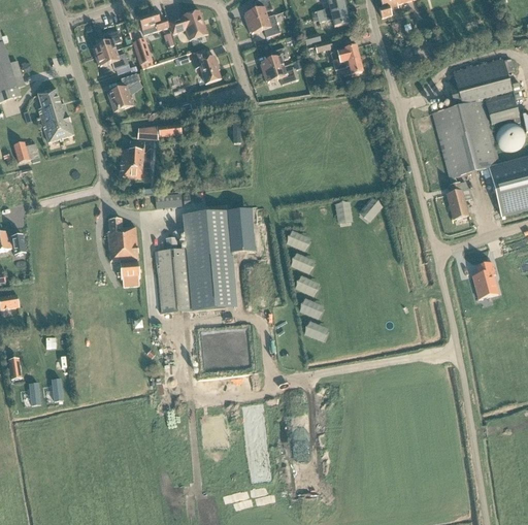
[(246,24),(267,17),(265,11),(272,9),(269,0),(265,0),(257,0),(254,1),(257,9),(244,13),(245,14),(244,15),(246,24)]
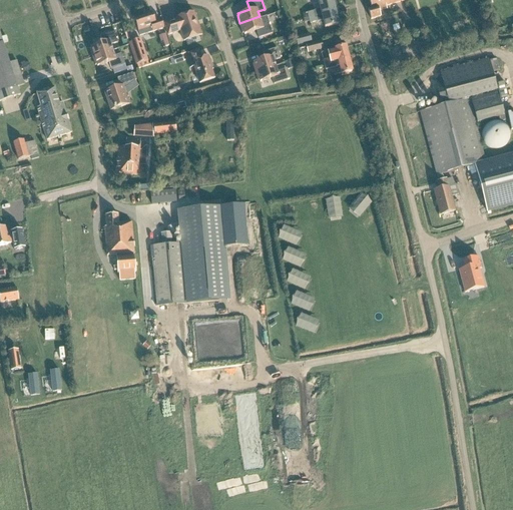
[(322,13),(337,9),(334,0),(319,0),(322,13)]
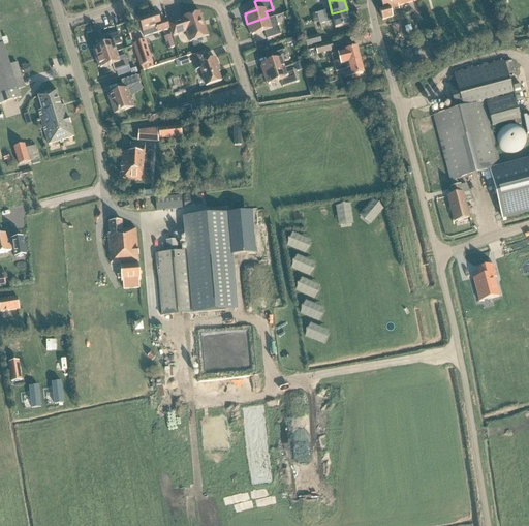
[(380,0),(383,7),(379,8),(382,18),(393,14),(391,9),(399,7),(398,4),(412,0),(380,0)]
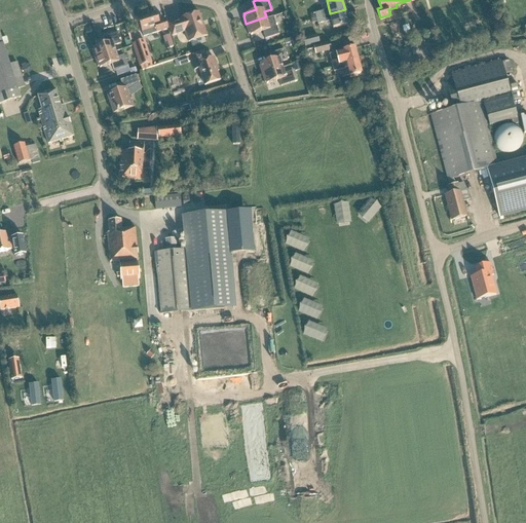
[(311,17),(324,14),(323,9),(310,12),(311,17)]
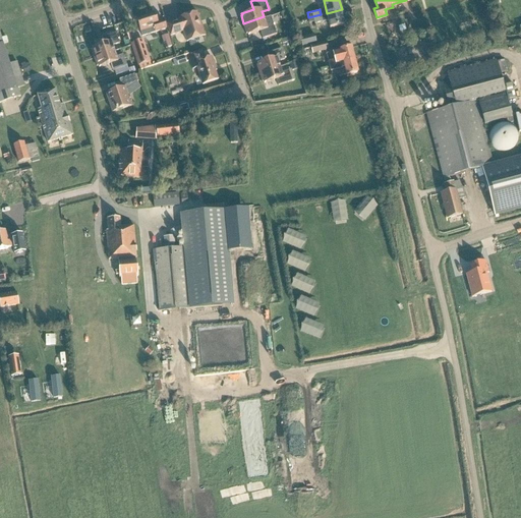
[(342,9),(327,13),(330,25),(345,22),(342,9)]
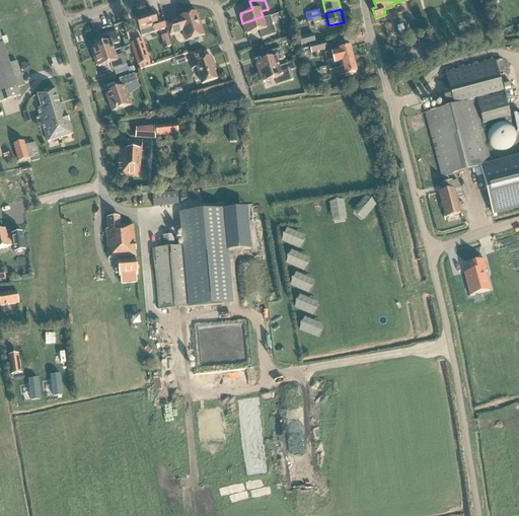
[(179,18),(170,21),(166,22),(170,33),(182,29),(187,40),(204,33),(196,10),(178,16),(179,18)]
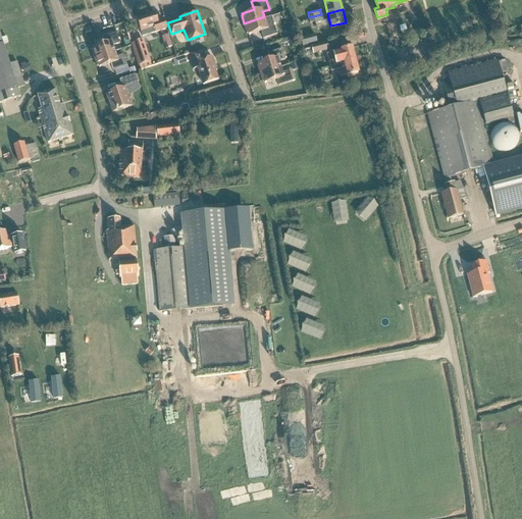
[(154,11),(137,16),(143,35),(166,27),(164,18),(157,20),(154,11)]
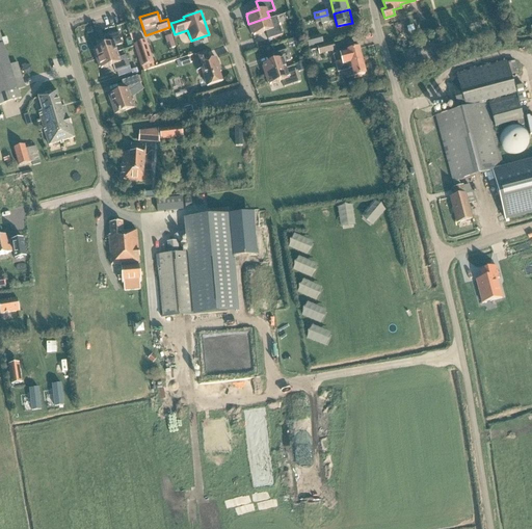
[(269,17),(248,24),(251,32),(253,32),(254,34),(265,30),(268,37),(282,33),(278,21),(271,23),(269,17)]
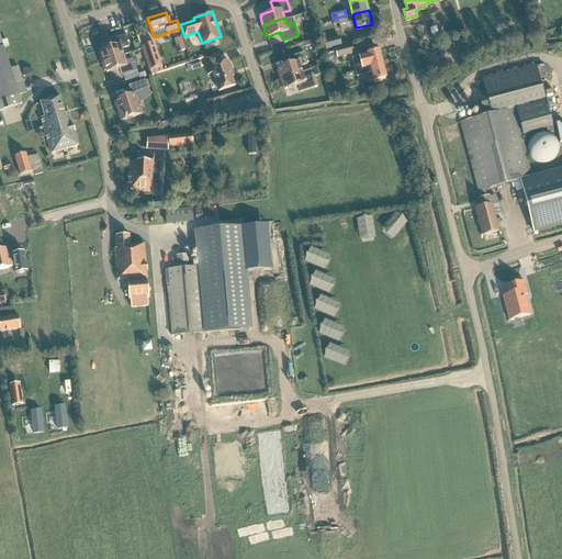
[(0,33),(0,108),(22,102),(19,92),(26,90),(19,65),(11,67),(3,45),(9,44),(7,37),(2,40),(0,33)]
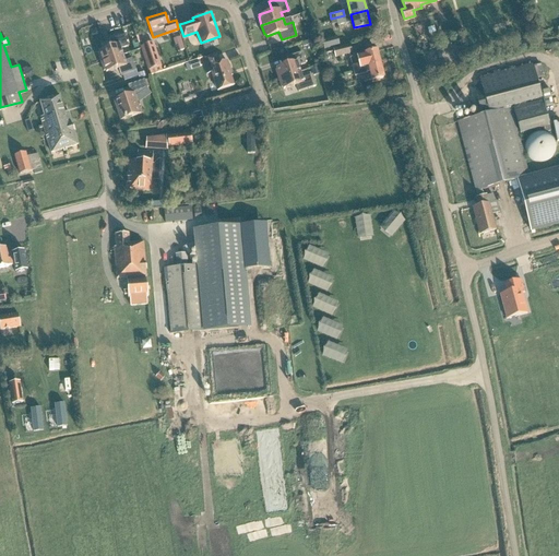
[(100,60),(122,52),(121,47),(128,45),(125,33),(109,38),(111,45),(98,49),(99,50),(98,51),(100,60)]
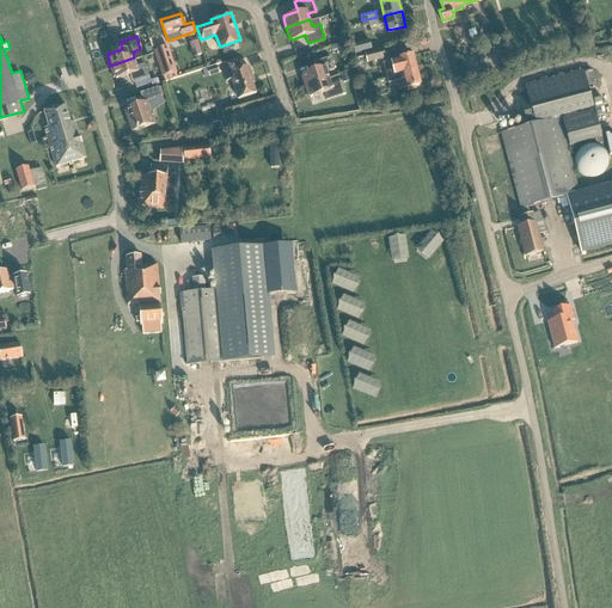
[(353,42),(355,51),(372,47),(369,37),(353,42)]
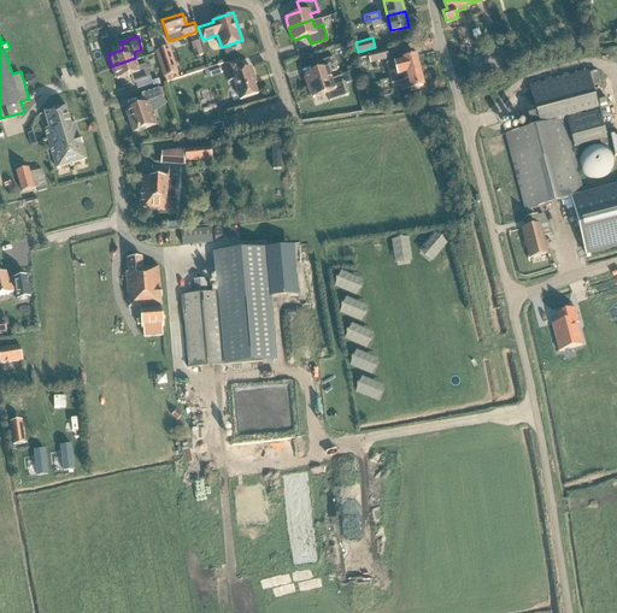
[(169,46),(157,49),(165,75),(177,71),(169,46)]
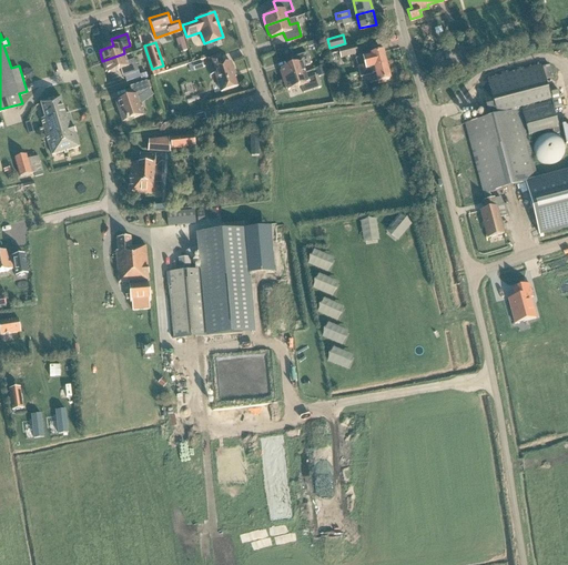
[(338,48),(341,56),(358,51),(356,43),(338,48)]
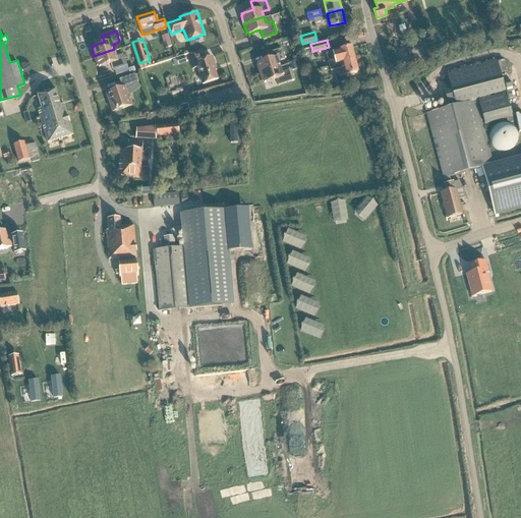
[(329,65),(354,58),(351,46),(342,48),(340,43),(331,46),(334,58),(328,60),(329,65)]
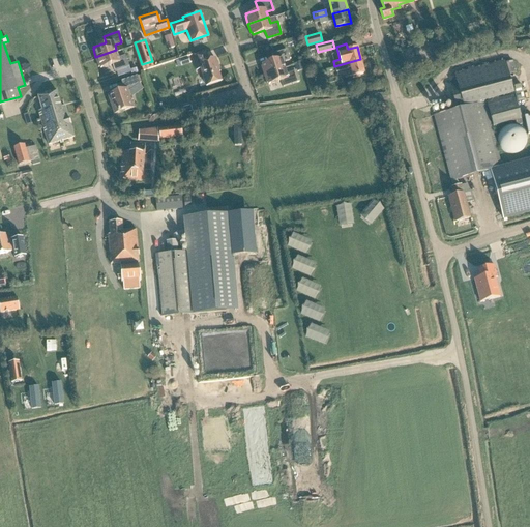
[(264,72),(285,66),(283,61),(290,58),(286,48),(272,53),(274,58),(262,62),(262,64),(261,64),(264,72)]
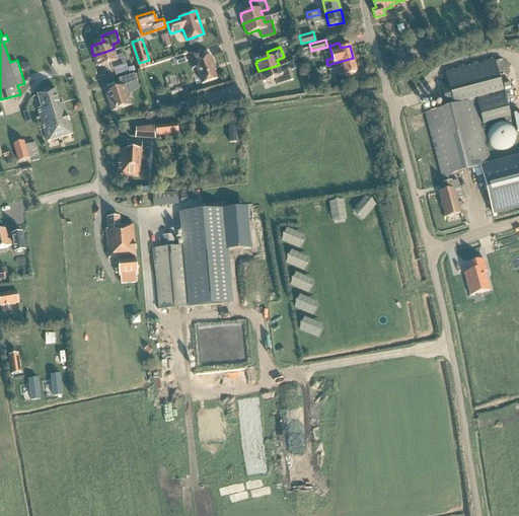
[(114,49),(93,56),(96,64),(98,64),(98,66),(110,62),(113,68),(127,63),(123,53),(116,55),(114,49)]
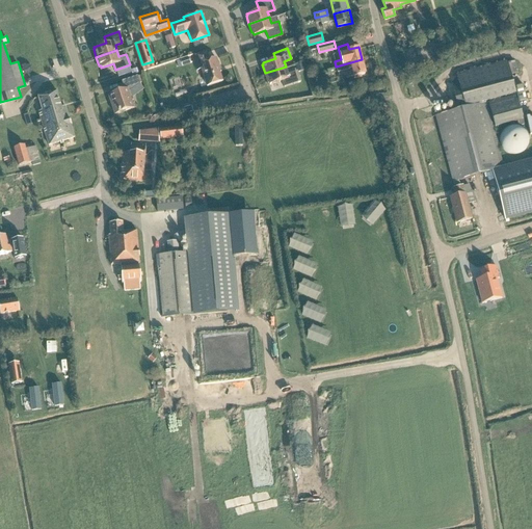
[(218,67),(219,67),(216,56),(209,58),(206,50),(192,54),(197,68),(202,67),(207,84),(222,80),(218,67)]
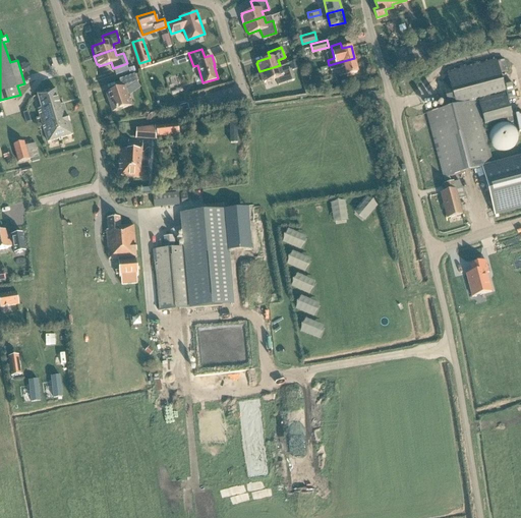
[(506,89),(498,57),(446,70),(450,83),(443,85),(448,106),(426,111),(446,182),(444,182),(446,190),(441,191),(447,216),(462,213),(458,196),(465,194),(463,186),(461,186),(459,178),(451,180),(449,175),(481,166),(494,163),(476,99),(471,100),(471,98),(506,89)]
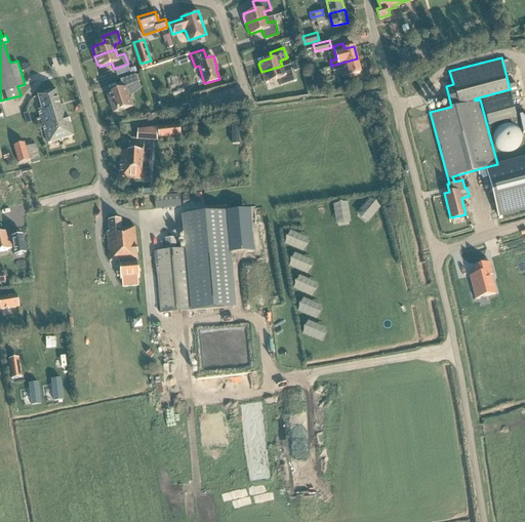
[(357,58),(331,66),(332,70),(347,67),(349,74),(360,71),(357,58)]
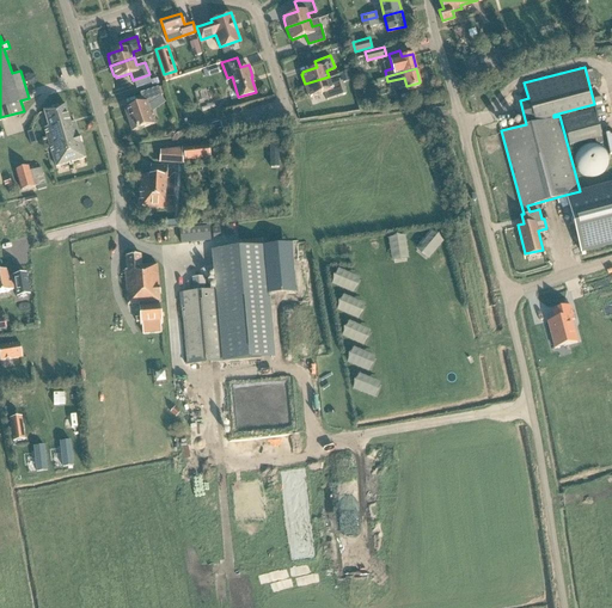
[(329,77),(305,84),(308,94),(310,93),(310,96),(324,91),(326,98),(346,92),(342,80),(331,84),(329,77)]
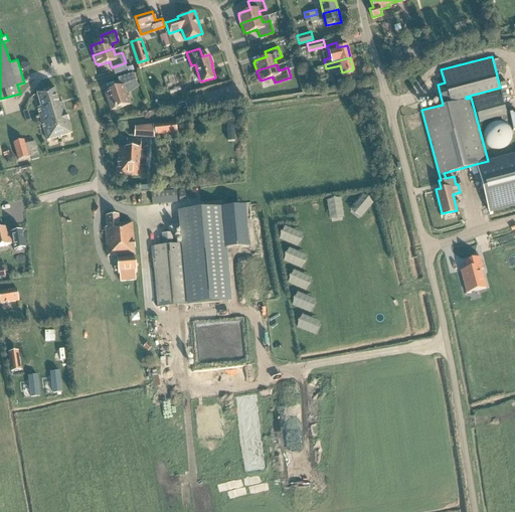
[(130,103),(125,88),(136,79),(133,71),(118,76),(121,86),(105,91),(111,109),(130,103)]
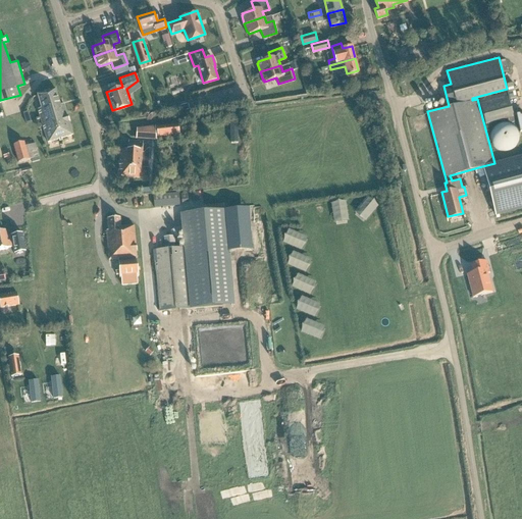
[(358,83),(356,75),(345,79),(347,86),(358,83)]
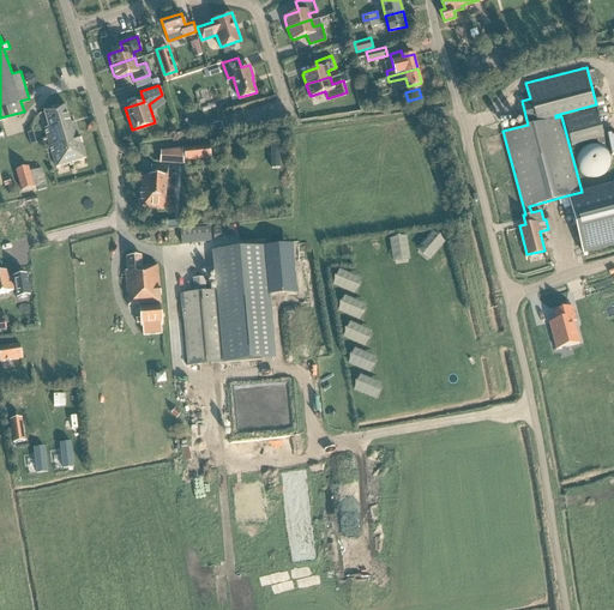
[(65,104),(44,110),(49,125),(44,127),(56,165),(70,162),(70,164),(73,163),(72,161),(86,156),(76,120),(71,122),(65,104)]
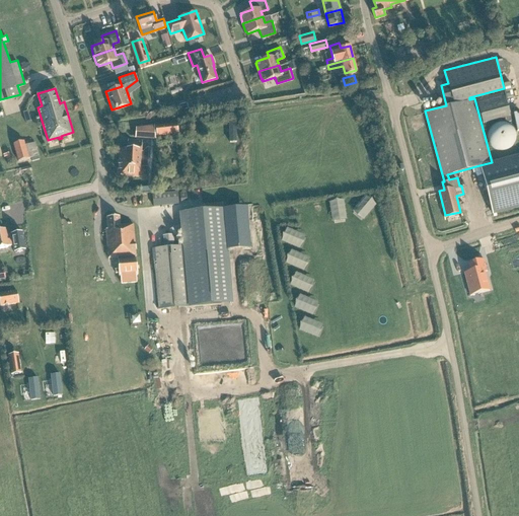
[(511,119),(504,90),(476,98),(483,123),(505,117),(506,120),(511,119)]
